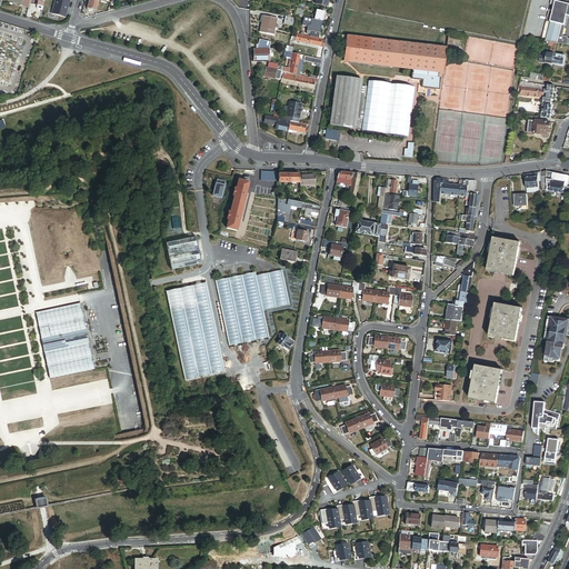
[(99,1),(95,0),(90,0),(88,8),(90,9),(97,10),(99,1)]
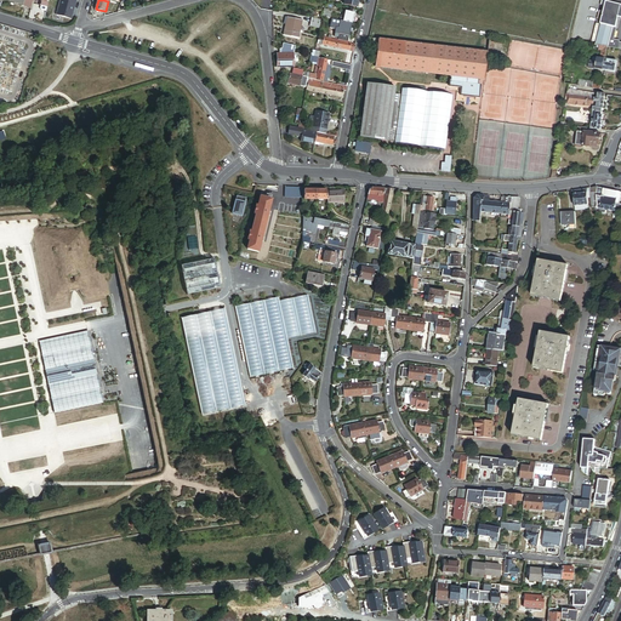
[(620,4),(620,5),(607,1),(594,44),(598,45),(607,46),(620,49),(620,43),(619,43),(619,41),(613,39),(610,39),(613,27),(616,28),(619,17),(619,16),(620,15),(620,4)]
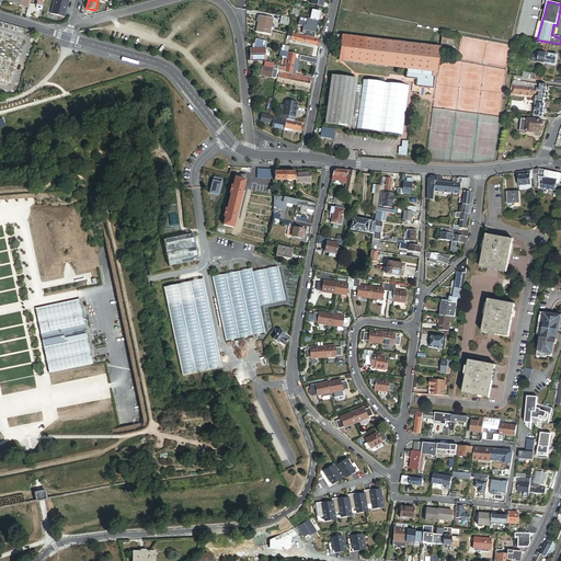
[(310,20),(318,21),(320,12),(312,10),(310,20)]
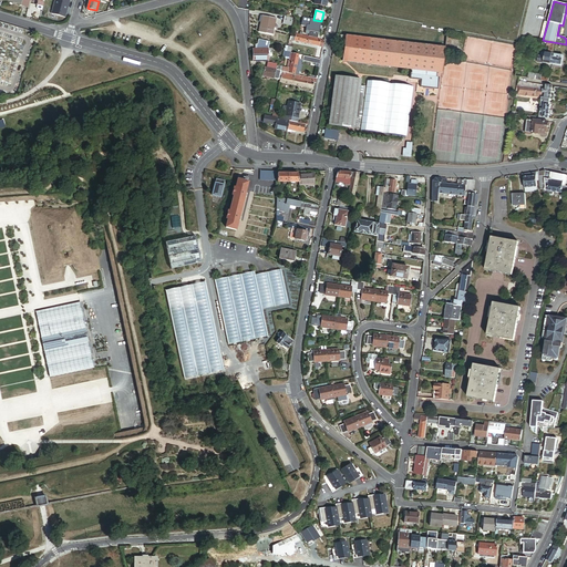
[(276,19),(264,17),(263,22),(260,22),(259,28),(272,31),(276,19)]
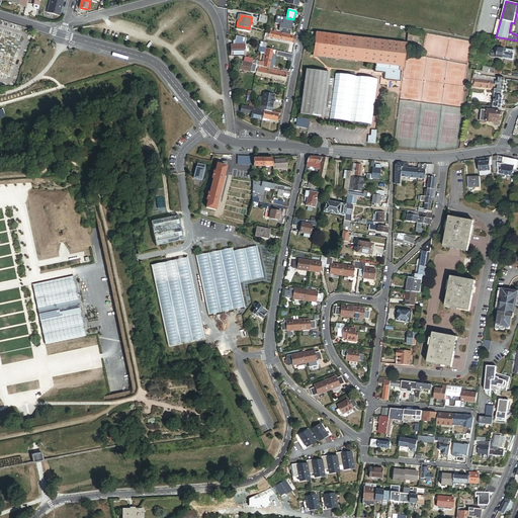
[(268,17),(260,15),(258,22),(266,24),(268,17)]
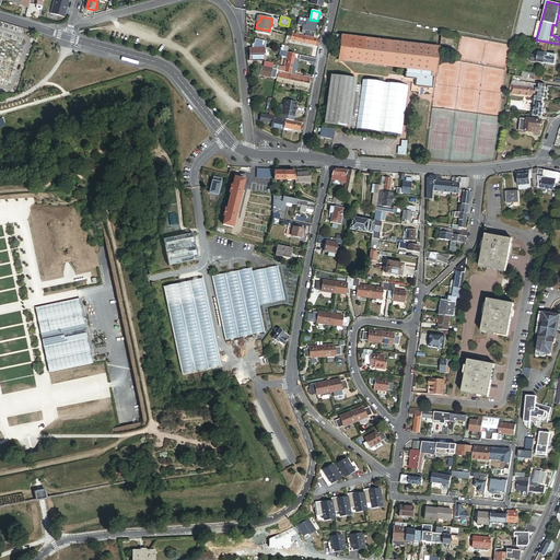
[(317,26),(317,21),(310,20),(307,19),(305,27),(303,26),(302,33),(305,34),(306,31),(315,33),(316,28),(317,26)]
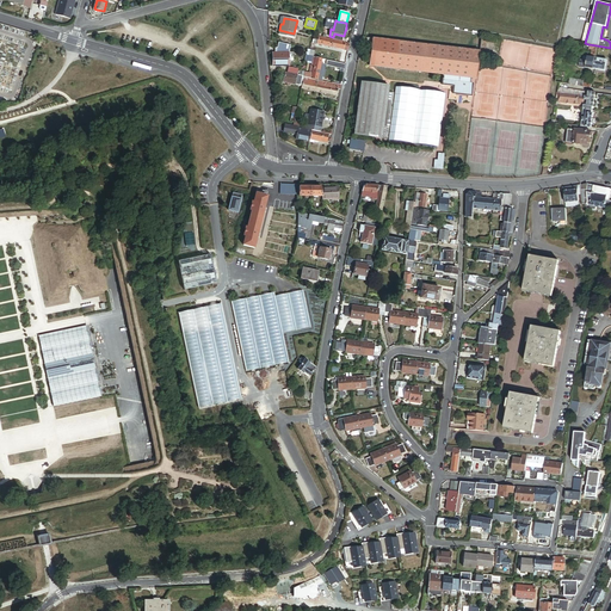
[(349,51),(350,44),(314,36),(313,43),(349,51)]
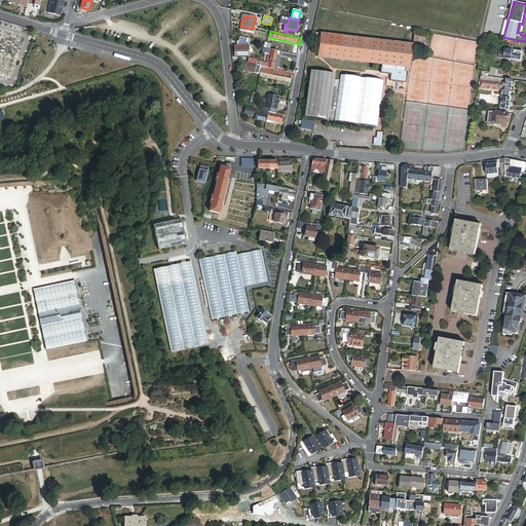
[(413,45),(322,33),(321,40),(318,55),(382,65),(381,74),(391,75),(390,81),(406,83),(408,73),(405,72),(406,68),(410,68),(413,45)]
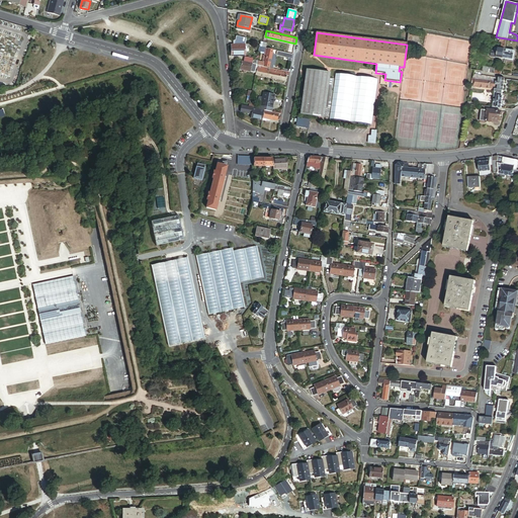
[(246,38),(237,36),(237,40),(235,41),(235,46),(245,46),(246,38)]
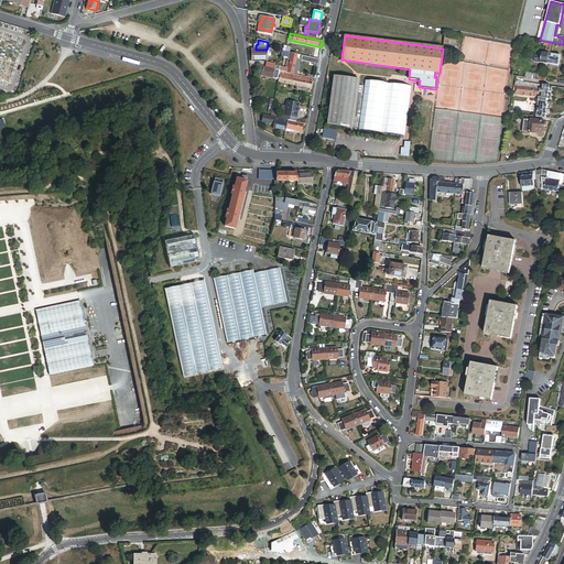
[(256,50),(251,50),(252,62),(267,61),(267,50),(256,50)]
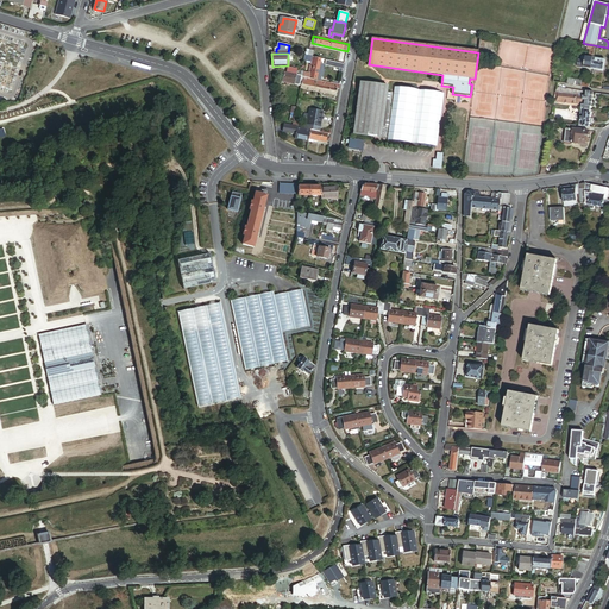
[(592,69),(594,57),(589,57),(584,56),(582,68),(592,69)]
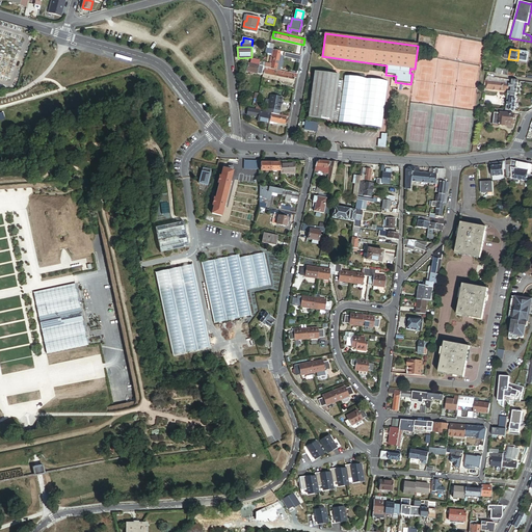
[(278,60),(281,51),(273,50),(272,50),(271,56),(270,61),(271,62),(271,64),(266,63),(265,67),(265,68),(280,71),(282,61),(278,60)]
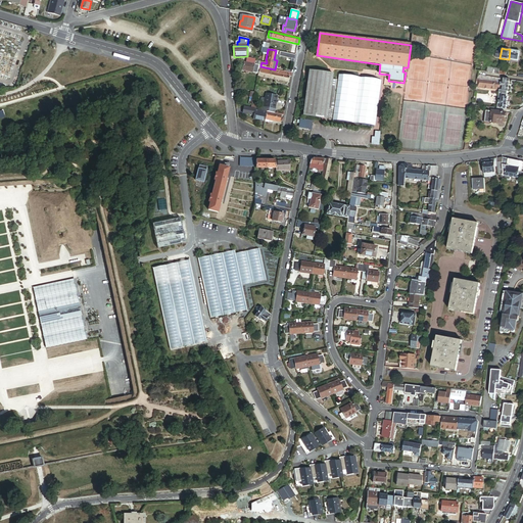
[(519,50),(510,49),(509,59),(518,60),(519,50)]
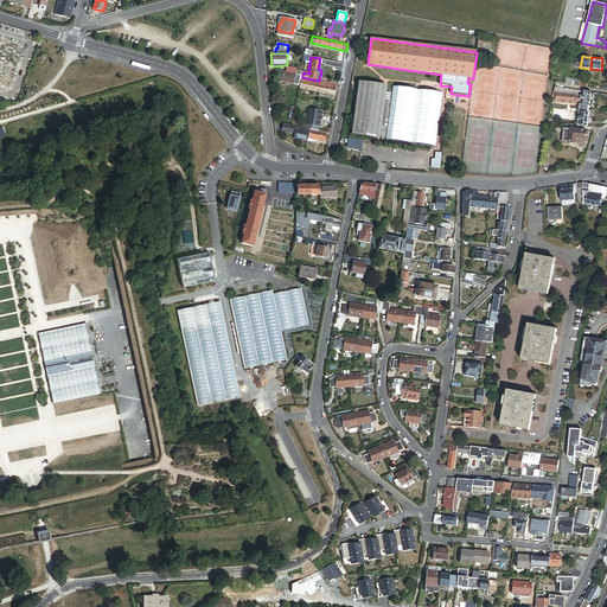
[(287,74),(283,72),(283,77),(282,82),(286,83),(289,84),(299,85),(301,76),(293,75),(287,74)]
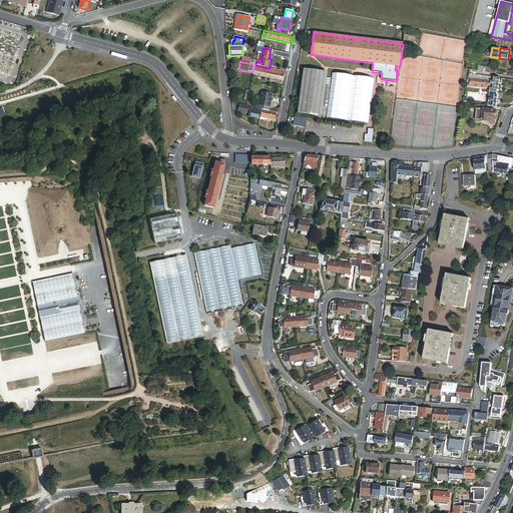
[(286,75),(287,72),(270,68),(255,65),(253,73),(253,74),(283,81),(285,75),(286,75)]
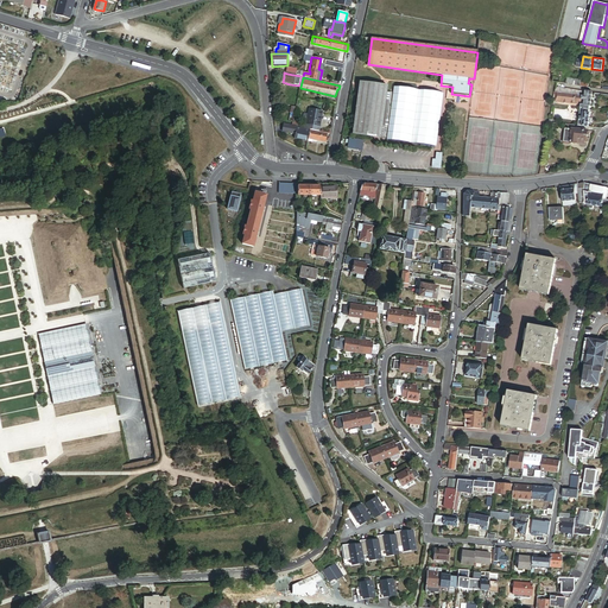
[(360,82),(353,133),(385,138),(392,92),(386,92),(387,86),(360,82)]
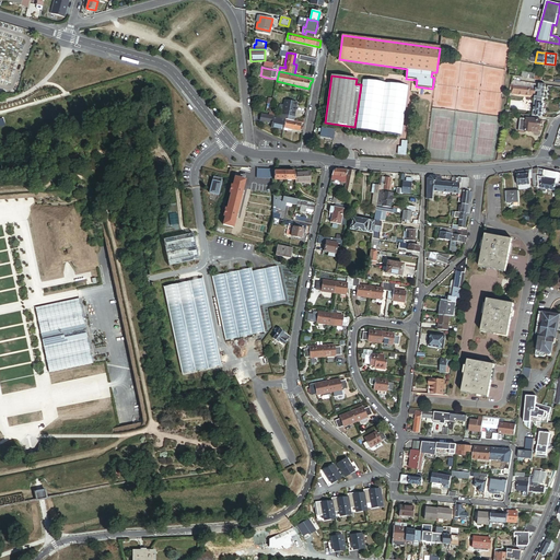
[(387,82),(384,82),(363,79),(356,129),(401,135),(408,85),(387,82)]
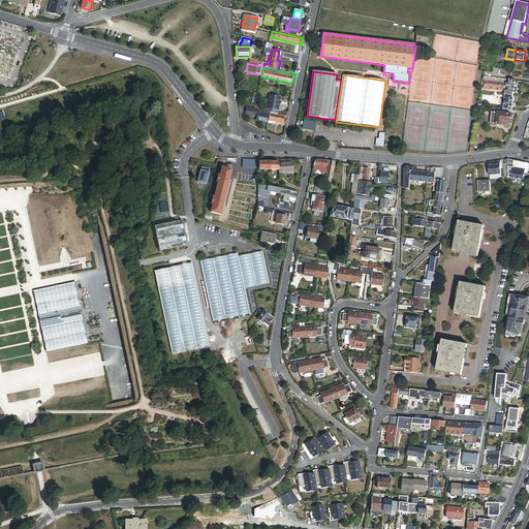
[(507,79),(484,74),(483,81),(485,81),(483,88),(505,92),(506,84),(507,79)]
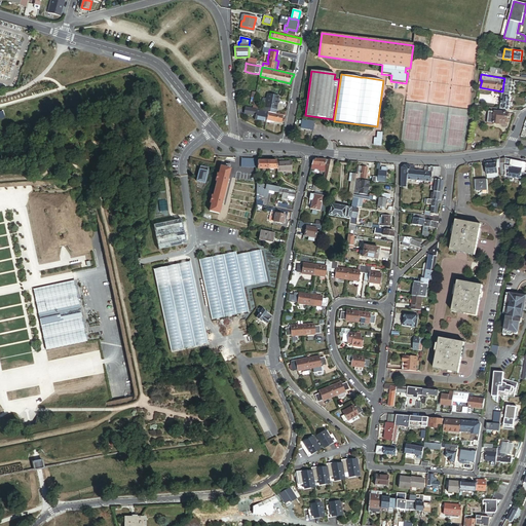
[(504,78),(503,83),(504,83),(503,92),(505,92),(504,96),(510,97),(511,91),(513,80),(504,78)]
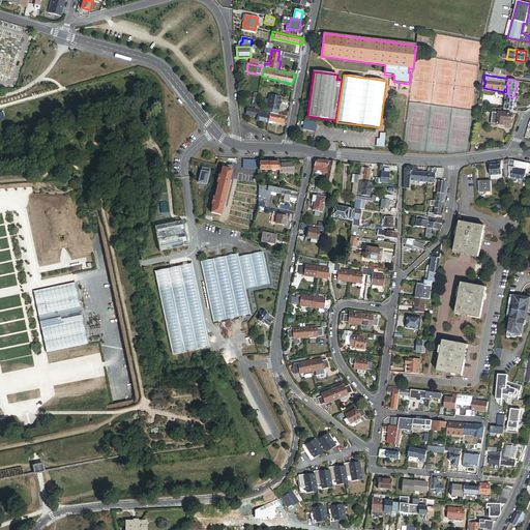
[(271,113),(277,114),(281,97),(270,95),(267,108),(265,108),(264,112),(271,113)]
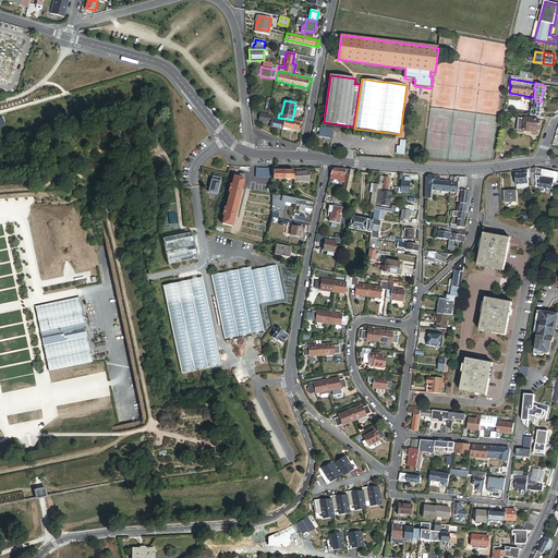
[(541,106),(541,102),(535,101),(535,108),(533,108),(532,112),(534,112),(534,117),(540,118),(542,106),(541,106)]
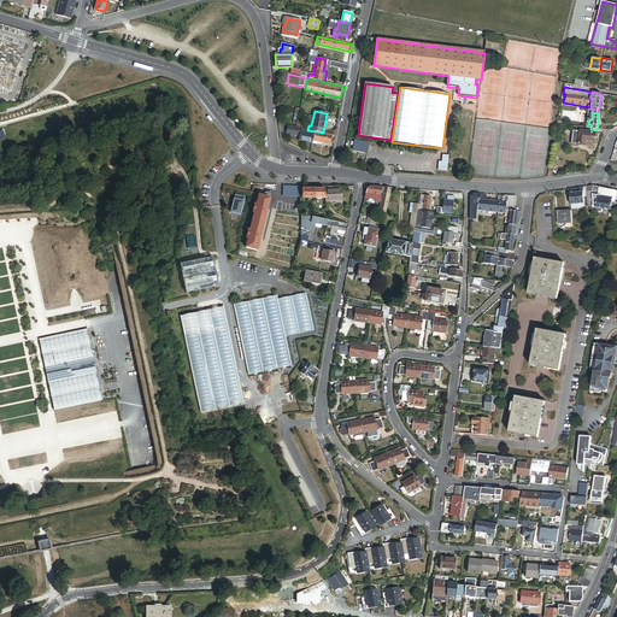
[(583,128),(575,127),(574,131),(581,133),(580,145),(580,146),(593,147),(593,145),(595,145),(595,139),(597,139),(597,134),(582,133),(583,128)]
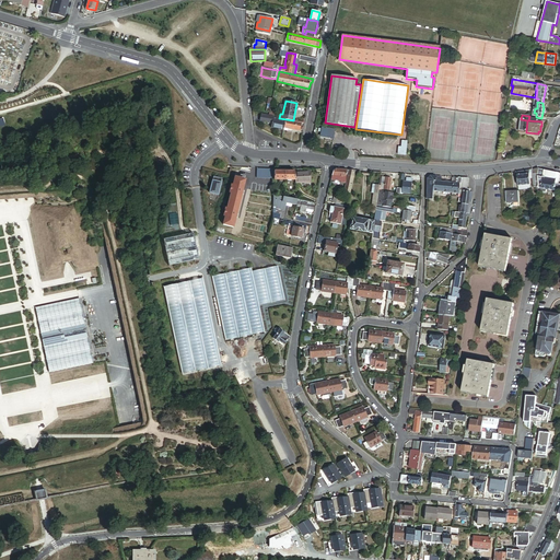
[(287,119),(279,118),(275,117),(272,124),(286,126),(287,119)]
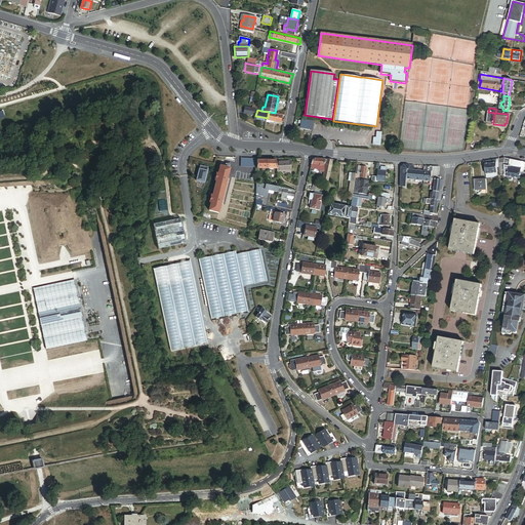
[(281,123),(283,115),(275,113),(269,112),(268,118),(267,120),(274,121),(281,123)]
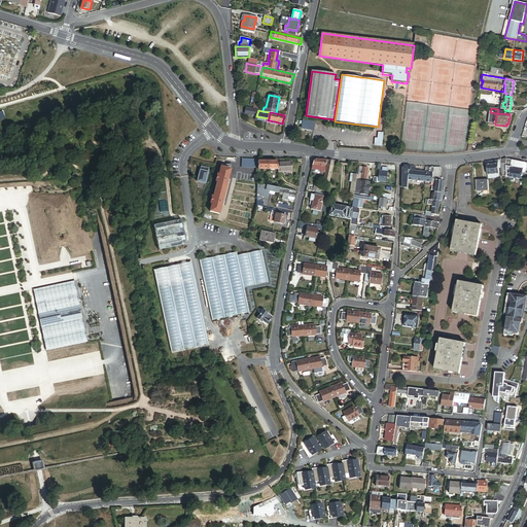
[(315,128),(315,126),(315,123),(303,120),(302,129),(314,131),(315,128)]
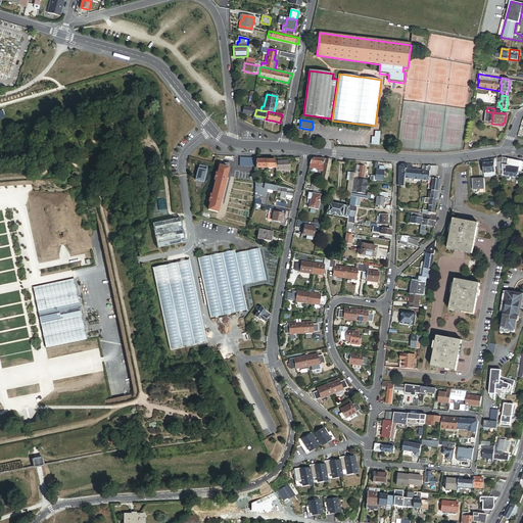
[(374,137),(373,137),(372,137),(371,144),(378,145),(380,132),(375,132),(375,137),(374,137)]
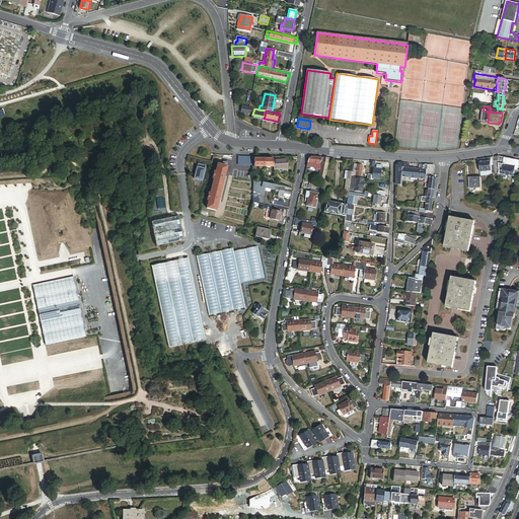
[(238,156),(237,164),(253,165),(254,159),(254,157),(238,156)]
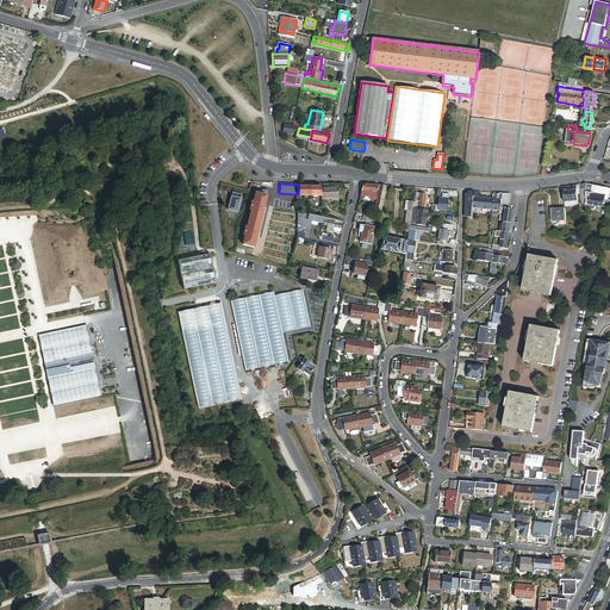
[(363,186),(361,195),(371,197),(371,199),(377,199),(377,191),(379,191),(380,185),(366,185),(363,186)]
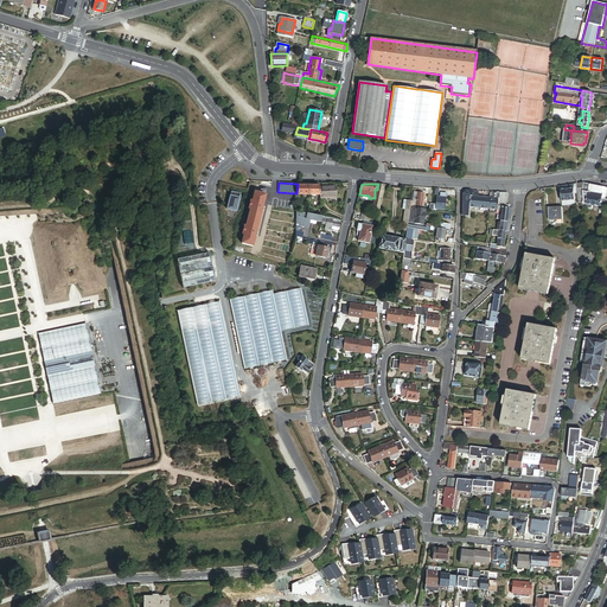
[(378,184),(377,190),(372,208),(379,210),(385,185),(378,184)]
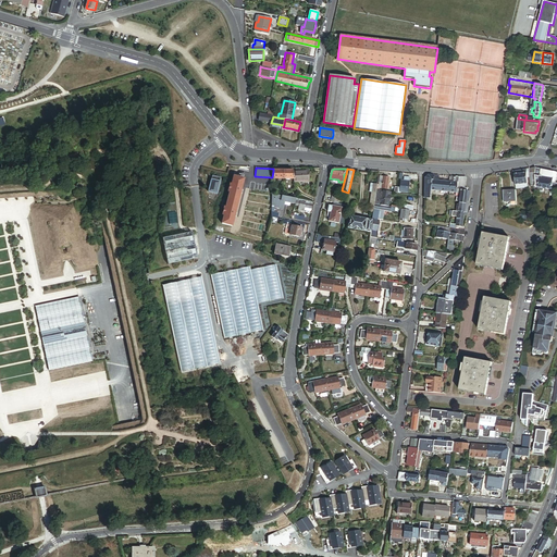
[(535,169),(535,177),(533,185),(533,188),(534,188),(534,189),(543,192),(544,187),(547,171),(535,169)]
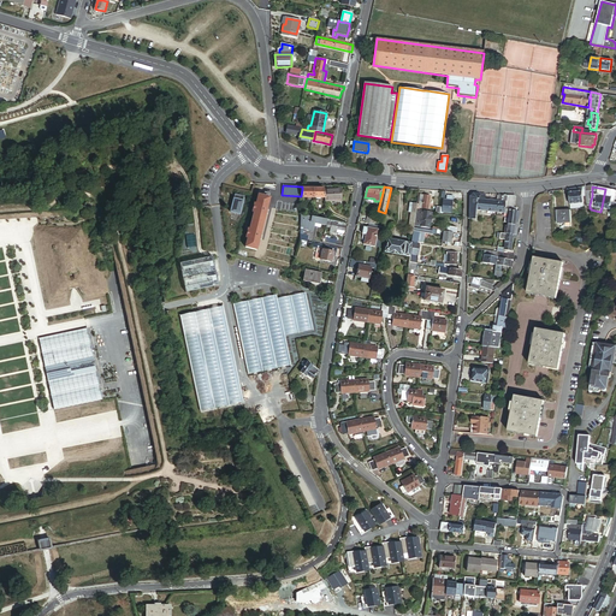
[(582,191),(584,188),(569,189),(570,205),(584,203),(582,191)]
